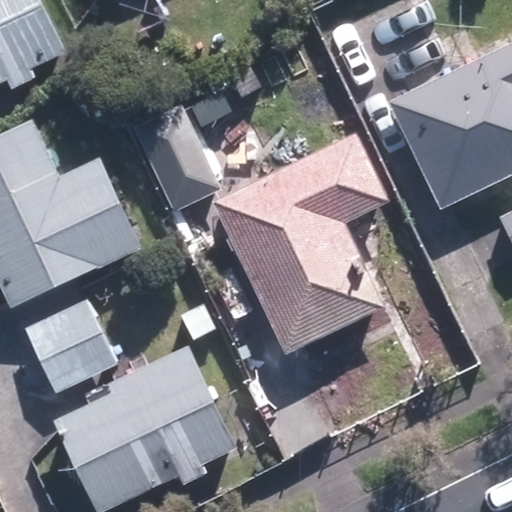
[(0,0),(0,81),(64,52),(40,0),(0,0)]
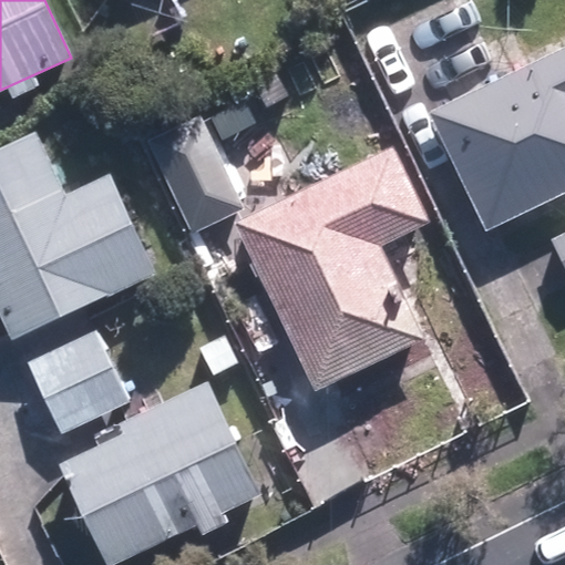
[(564,50),(430,115),(489,234),(564,197),(564,50)]
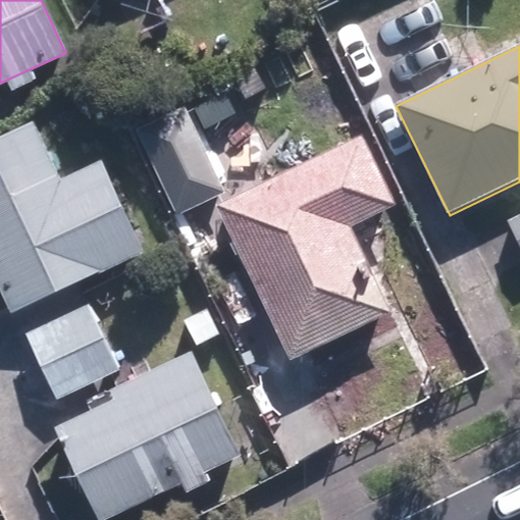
[(231,78),(242,97),(261,87),(251,67),(231,78)]
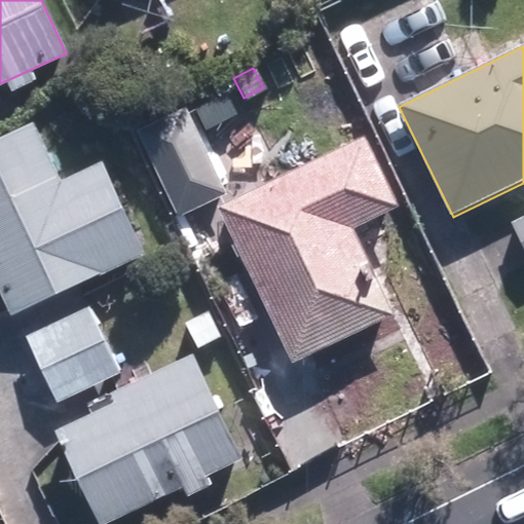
[(177,216),(225,192),(184,108),(137,129),(177,216)]
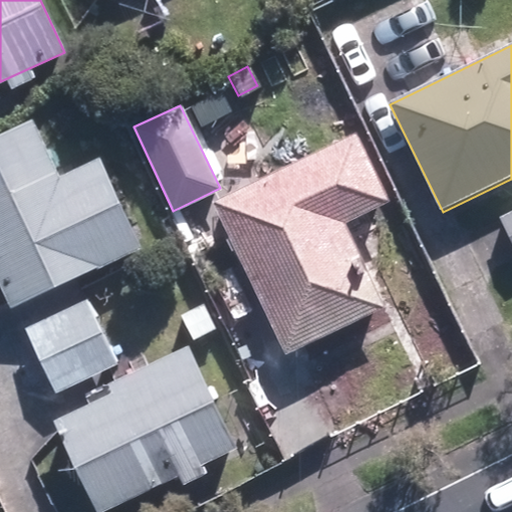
[(0,133),(0,286),(10,307),(141,244),(99,156),(58,175),(32,117),(0,133)]
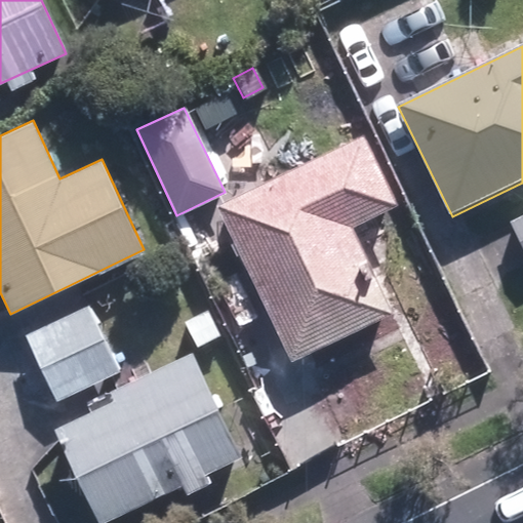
[(290,363),(393,315),(353,229),(398,207),(365,137),(216,206),(290,363)]
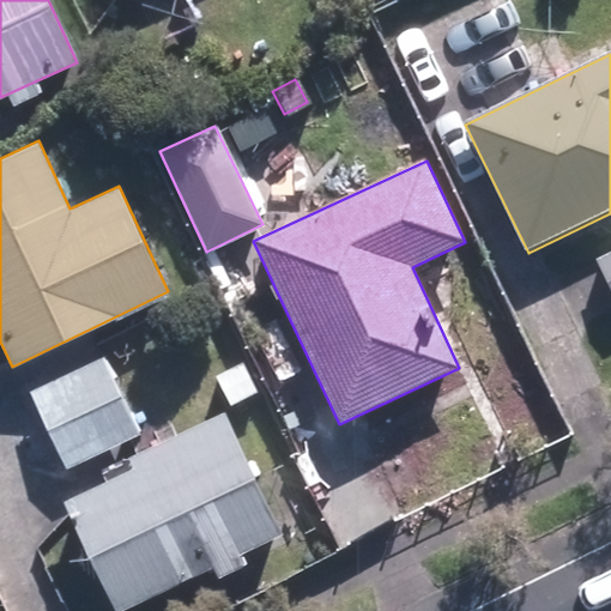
[(610,250),(599,256),(610,280),(610,250)]
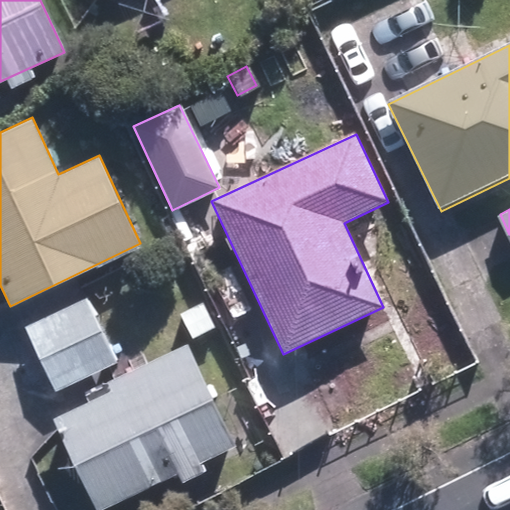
[(58,390),(118,360),(88,297),(27,325),(58,390)]
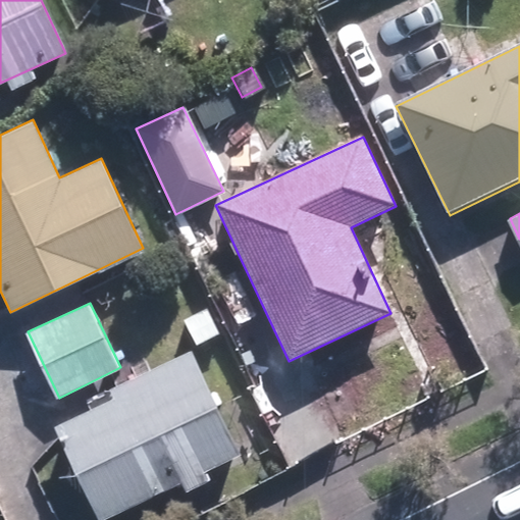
[(180,318),(194,344),(220,332),(208,305),(180,318)]
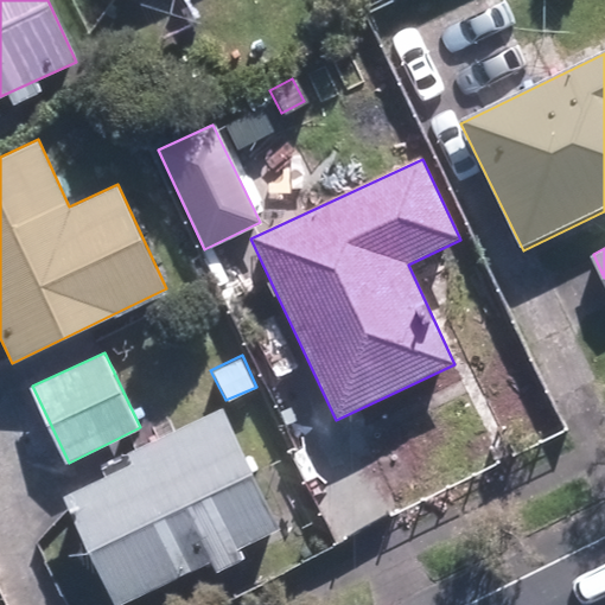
[(114,604),(120,604),(279,530),(222,409),(128,453),(134,465),(64,497),(114,604)]
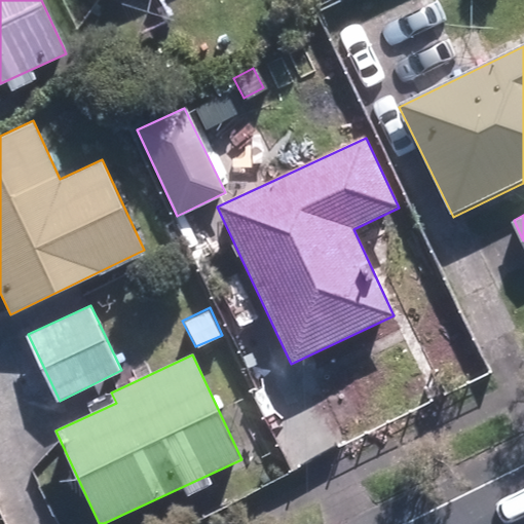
All buildings are outlined.
